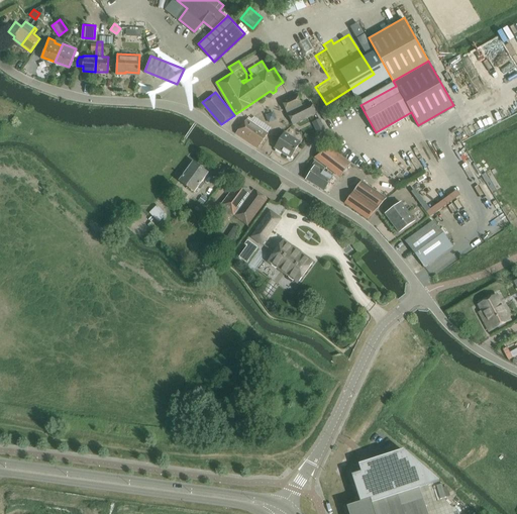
[(282,99),(293,123),(316,112),(311,100),(302,104),(296,92),(282,99)]
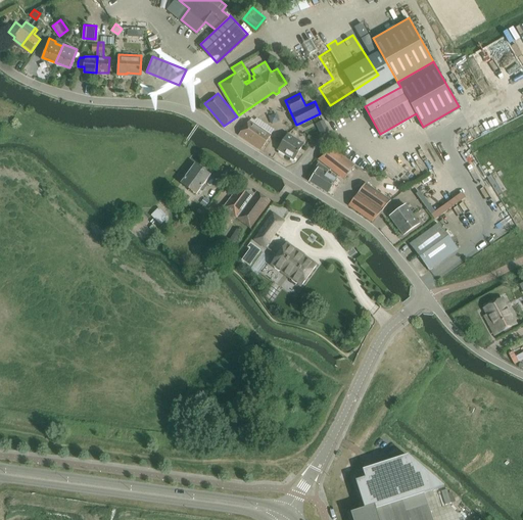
[(324,110),(329,120),(333,117),(328,108),(324,110)]
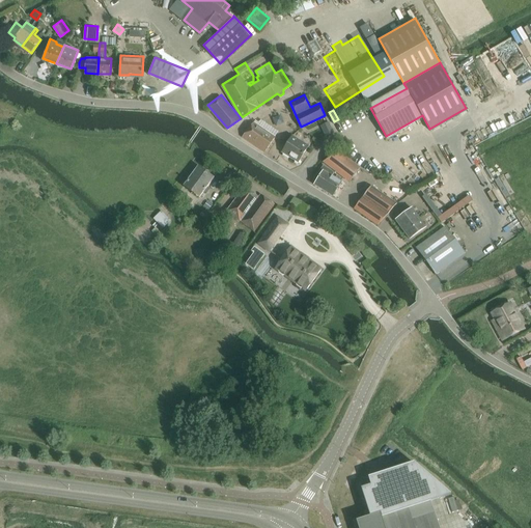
[(323,122),(328,134),(335,131),(330,119),(323,122)]
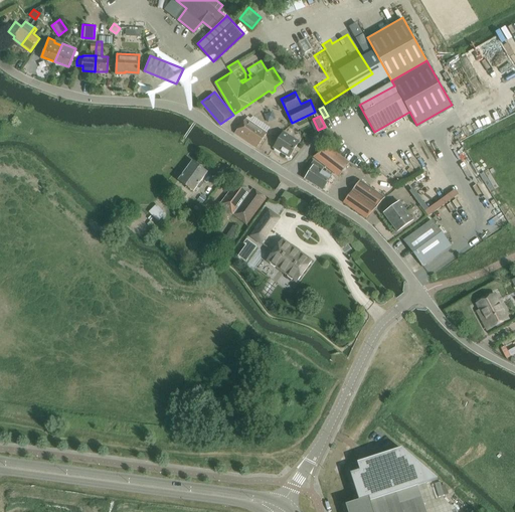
[(235,131),(256,145),(267,131),(245,117),(235,131)]
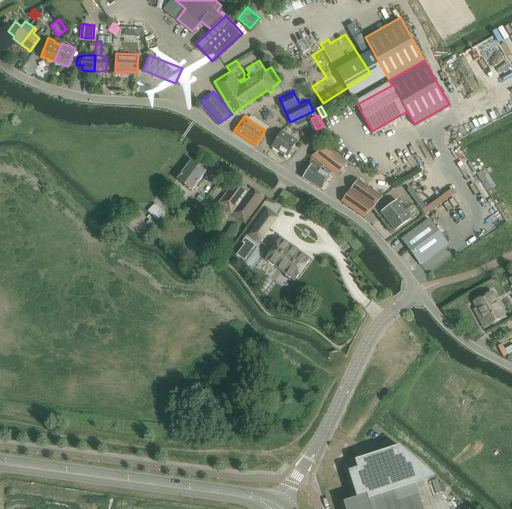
[(271,145),(288,155),(298,139),(281,129),(271,145)]
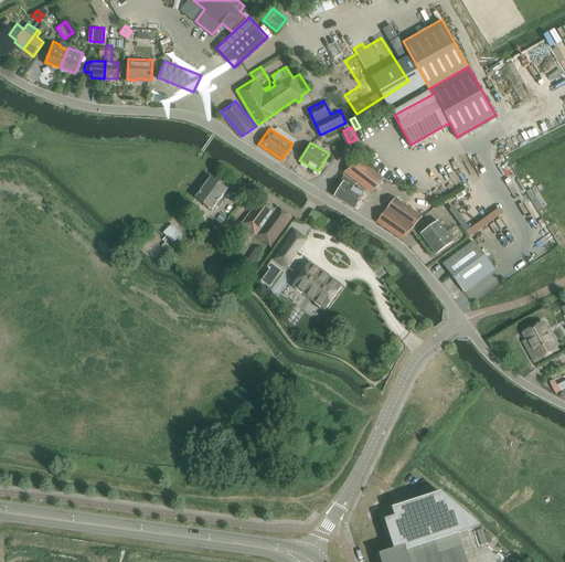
[(344,170),(371,191),(383,177),(362,160),(344,170)]
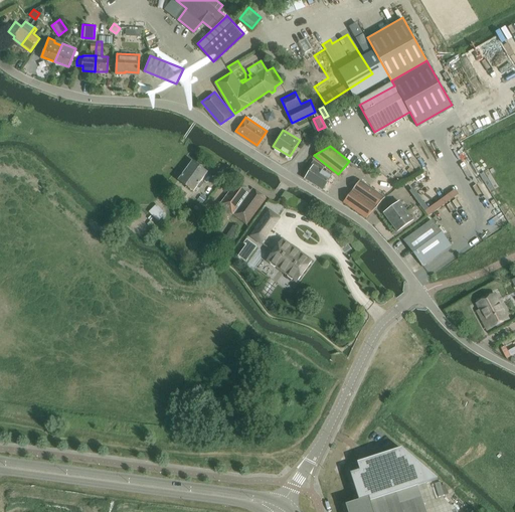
[(188,187),(192,190),(208,170),(191,158),(177,179),(182,183),(188,187)]
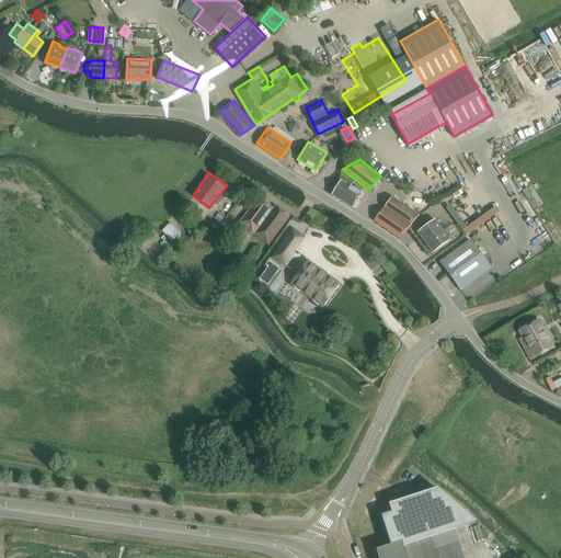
[(332,193),(351,205),(363,188),(356,183),(354,186),(351,184),(353,180),(342,172),(338,179),(341,181),(332,193)]
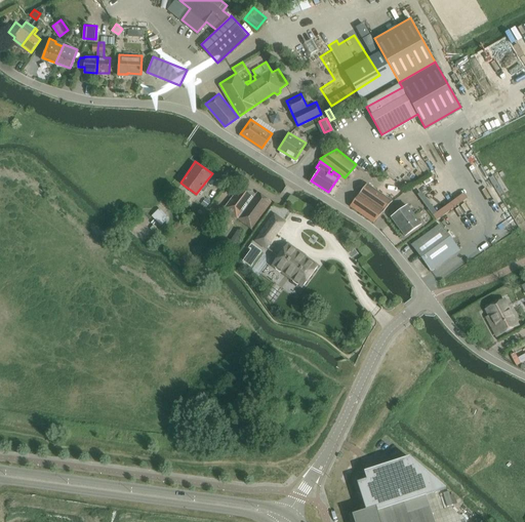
[(237,217),(251,228),(271,200),(256,190),(255,192),(252,191),(250,189),(250,188),(242,182),(224,207),(237,217)]
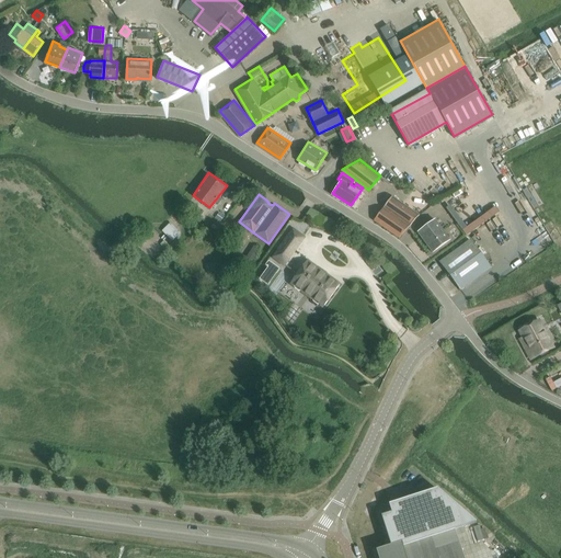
[(388,228),(399,236),(419,213),(392,194),(374,218),(374,219),(388,228)]
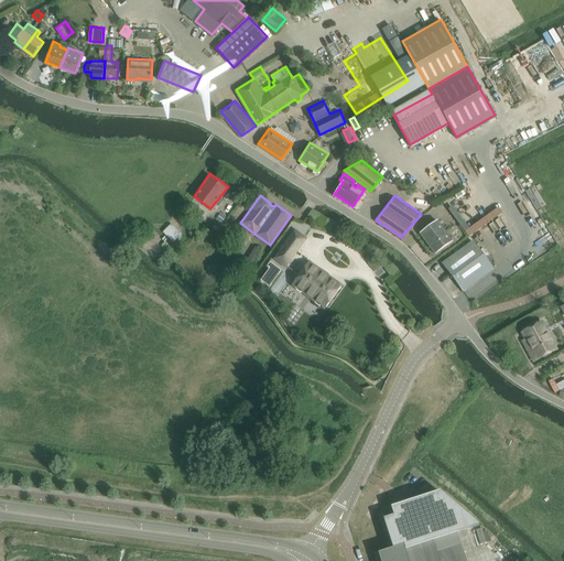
[(498,205),(467,229),(470,234),(502,209),(498,205)]
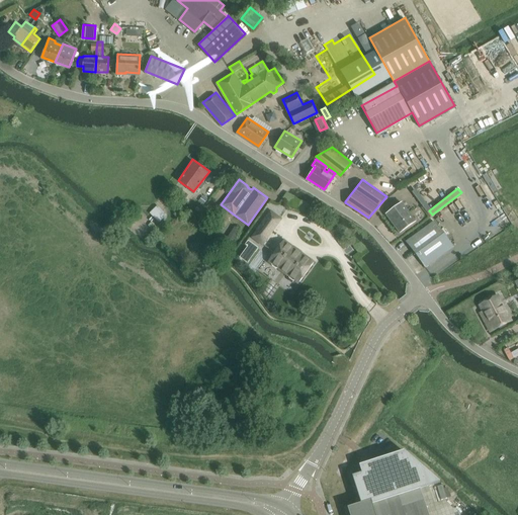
[(385,213),(399,231),(415,219),(402,201),(385,213)]
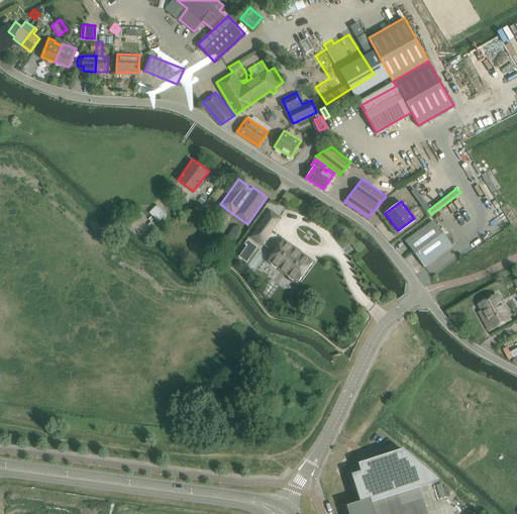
[(157,205),(150,211),(160,220),(166,214),(157,205)]
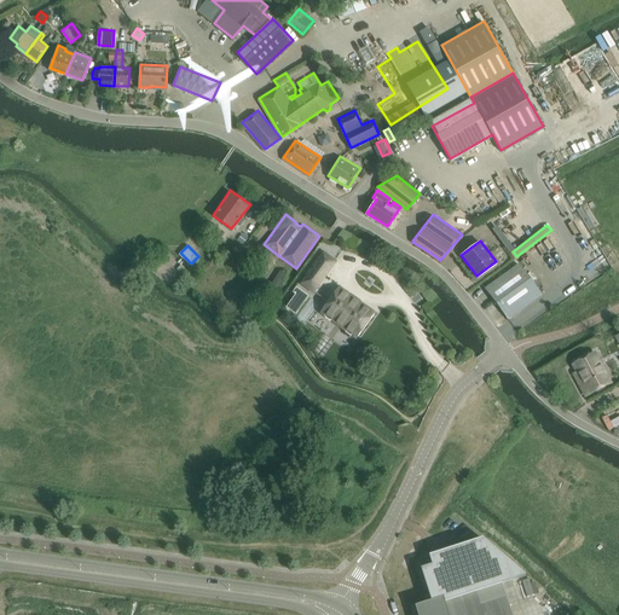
[(333,257),(320,249),(299,279),(311,288),(333,257)]
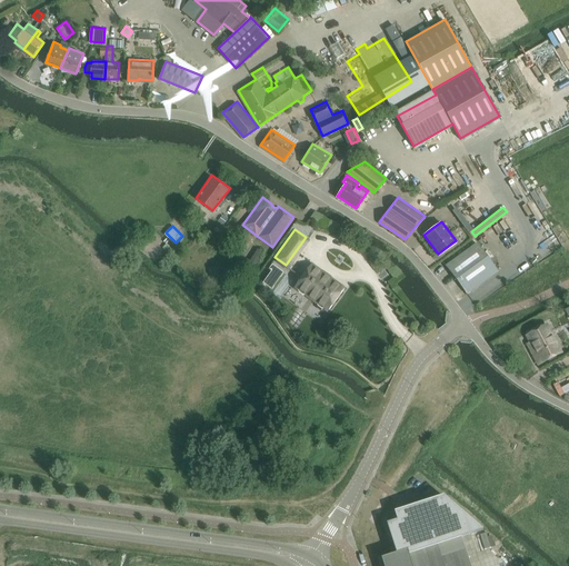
[(458,284),(466,294),(480,283),(498,269),(477,241),(446,264),(459,281),(458,284)]
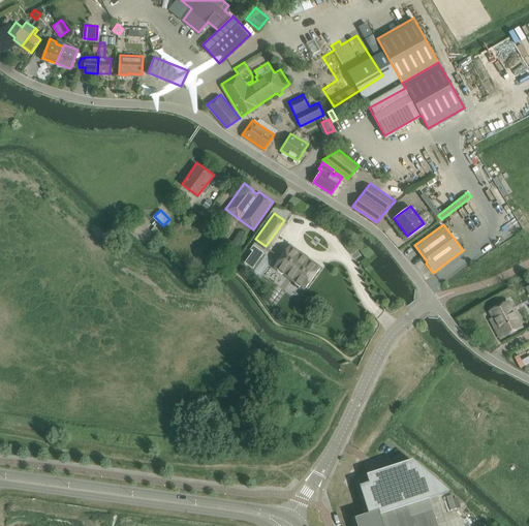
[(238,243),(244,234),(240,230),(234,241),(238,243)]
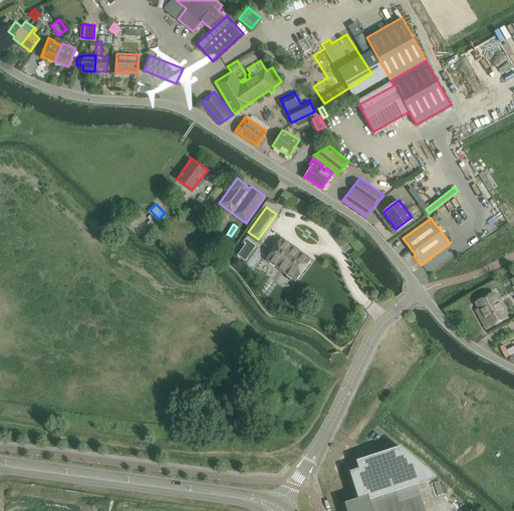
[(308,256),(279,235),(264,255),(267,258),(267,259),(272,262),(273,262),(284,270),(284,272),(288,275),(290,275),(293,277),(308,256)]
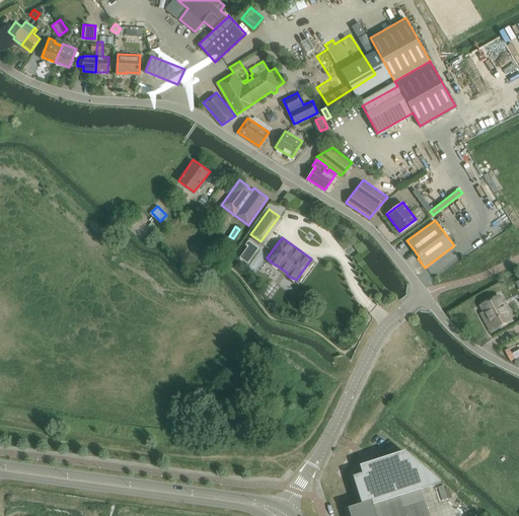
[(511,319),(498,295),(480,304),(485,311),(487,310),(496,327),(511,319)]
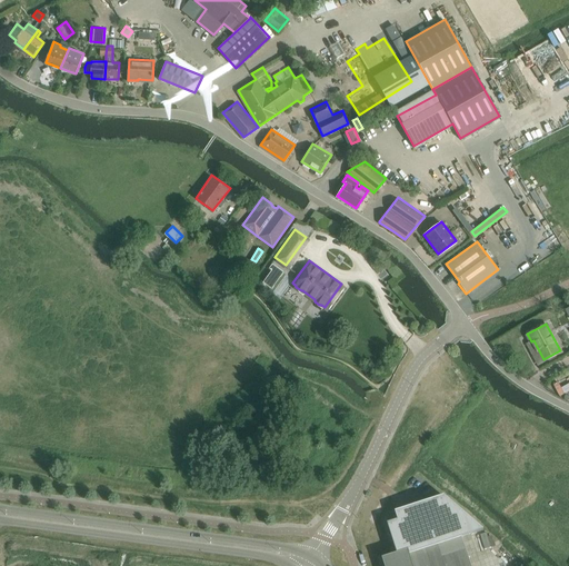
[(471,565),(461,535),(483,528),(446,494),(393,510),(397,518),(387,522),(396,552),(395,552),(381,556),(383,565),(471,565)]
